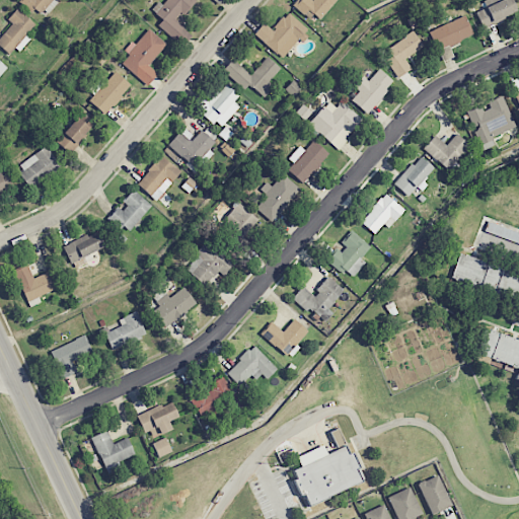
[(53,0),(23,0),(21,3),(30,11),(34,8),(41,13),(53,0)]
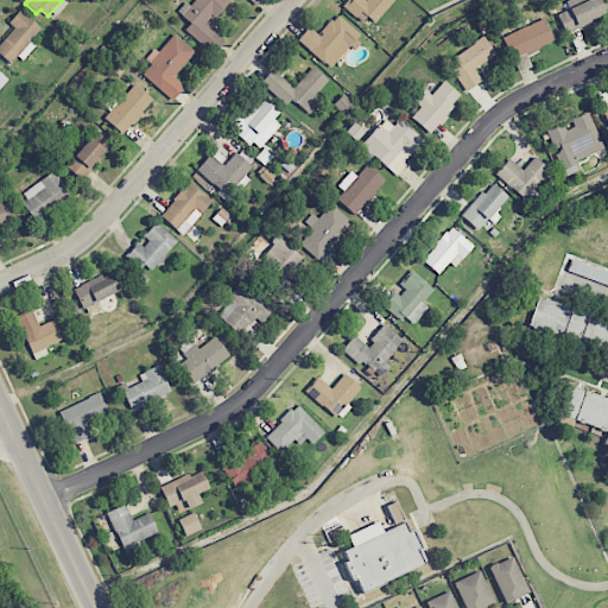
[(228,0),(192,0),(181,14),(190,24),(185,30),(213,55),(226,42),(207,24),(228,0)]
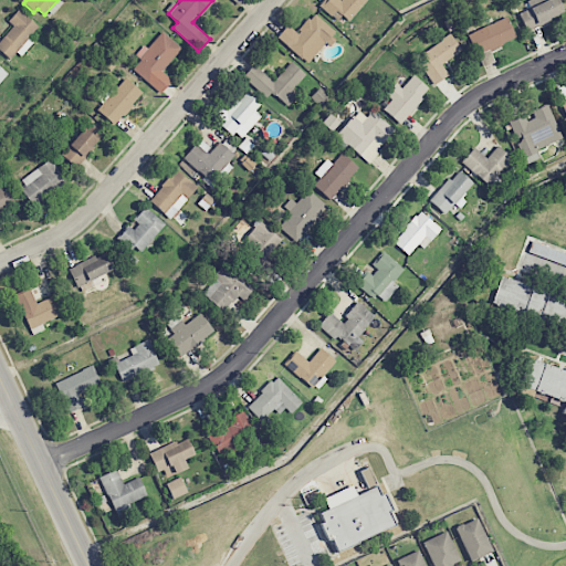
[(323,0),(321,3),(345,25),(367,0),(339,0),(341,0),(339,0),(323,0)]
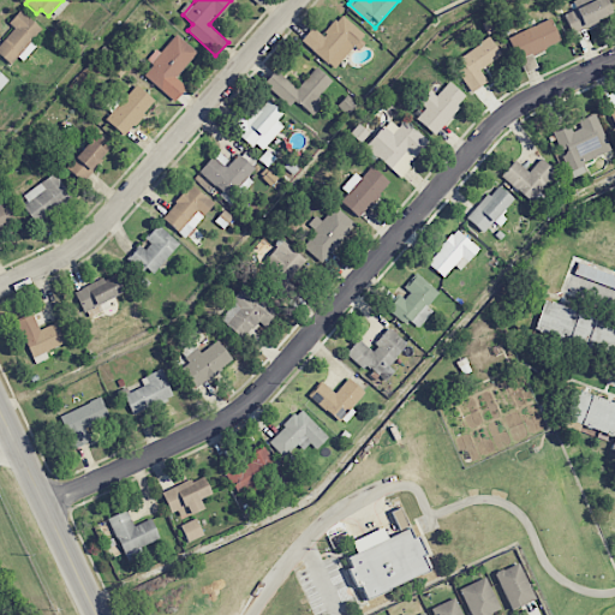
[(614,15),(608,0),(595,0),(563,13),(571,33),(614,15)]
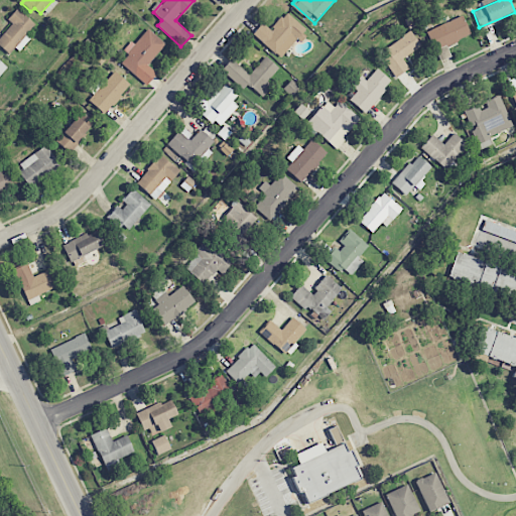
[(8,19),(12,23),(0,37),(0,45),(9,53),(15,46),(20,51),(31,37),(27,34),(35,23),(17,8),(8,19)]
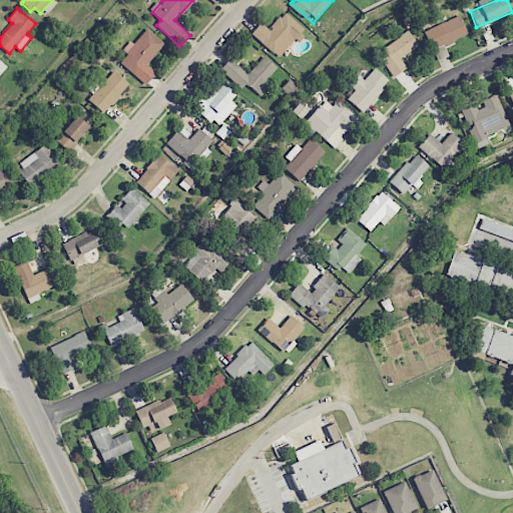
[(296,38),(298,39),(306,30),(284,12),(269,29),(261,22),(250,34),(279,57),(296,38)]
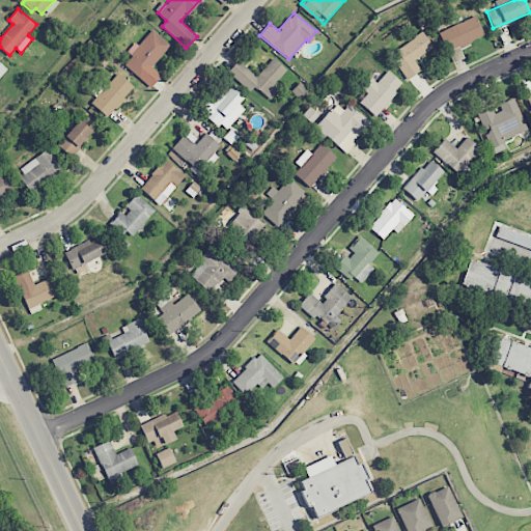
[(438,31),(446,51),(483,37),(476,17),(438,31)]
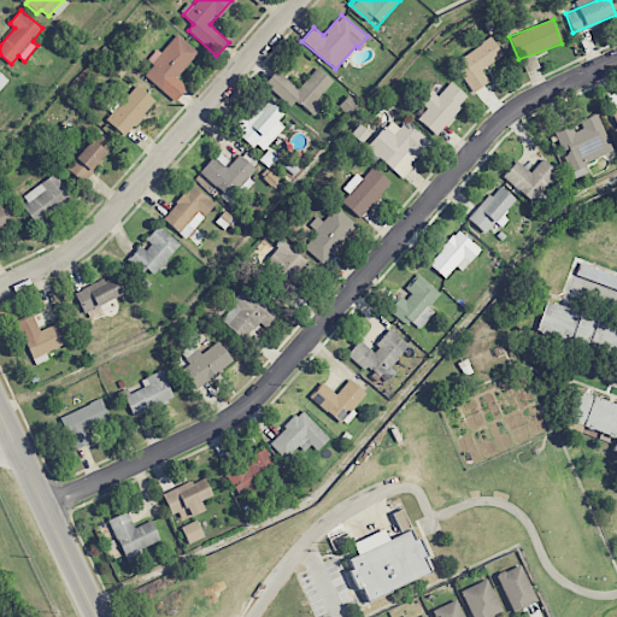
[(198,52),(175,33),(150,62),(154,65),(145,76),(175,101),(187,87),(176,77),(198,52)]
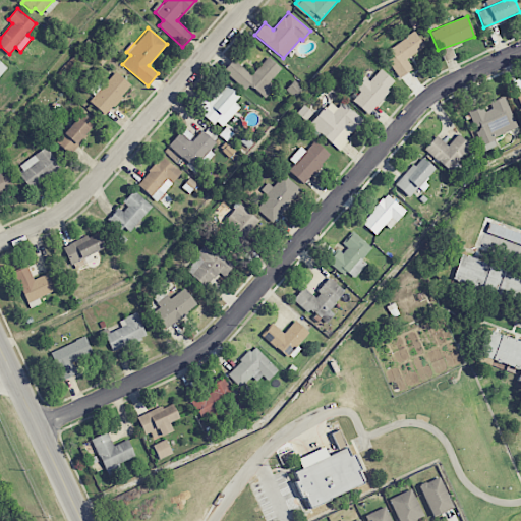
[(388,49),(393,56),(387,61),(398,78),(413,69),(406,59),(424,47),(414,32),(388,49)]
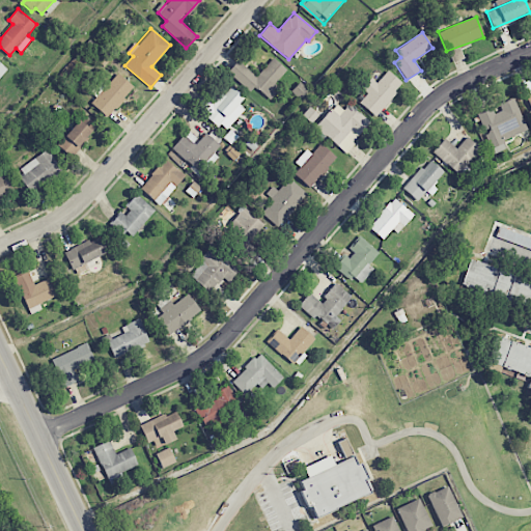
[(270,100),(282,87),(276,82),(287,71),(273,57),(255,77),(239,60),(227,72),(250,92),(255,86),(270,100)]
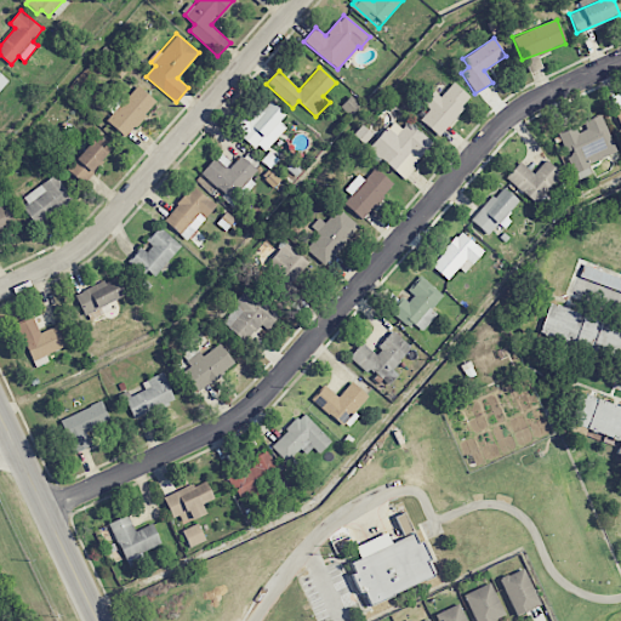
[(440,97),(434,91),(423,103),(429,108),(420,119),(438,136),(472,98),(454,81),(440,97)]
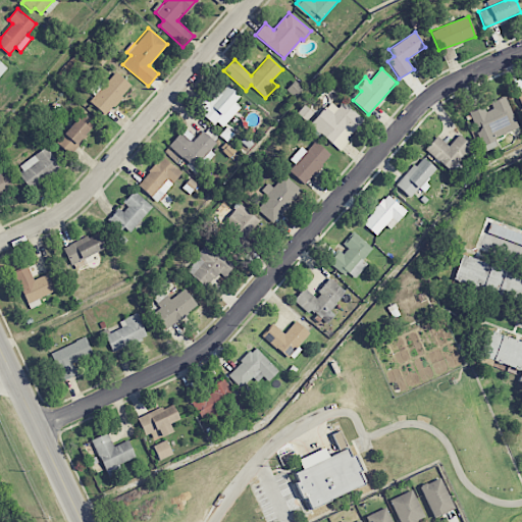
[(107,115),(132,84),(114,71),(90,103),(107,115)]
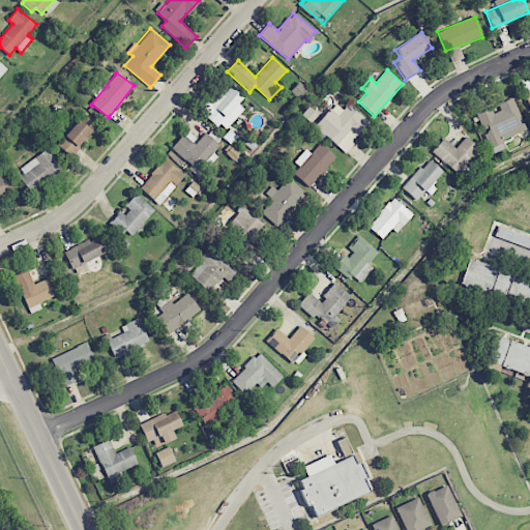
[(225,131),(245,108),(239,102),(243,97),(229,85),(213,104),(203,95),(195,106),(225,131)]
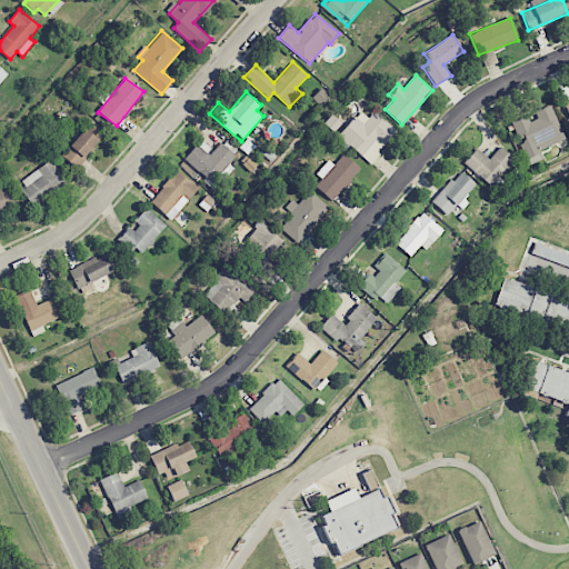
[(565,139),(551,105),(533,111),(536,115),(512,125),(528,165),(542,159),(539,149),(565,139)]
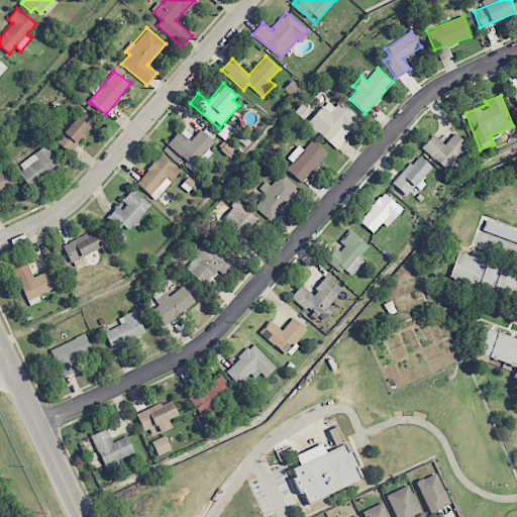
[(336,148),(360,119),(339,101),(334,107),(326,100),(307,124),(336,148)]
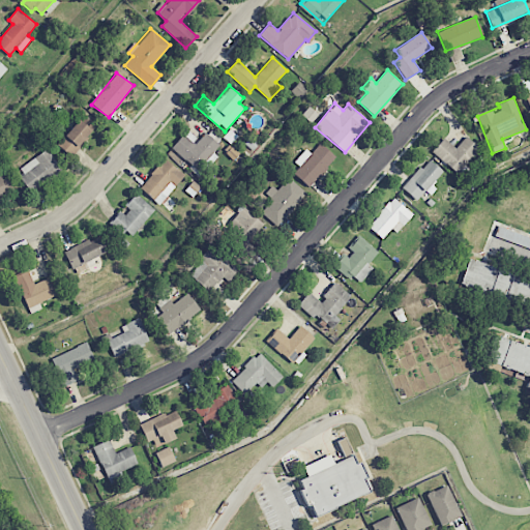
[(97,126),(84,114),(57,144),(69,155),(97,126)]
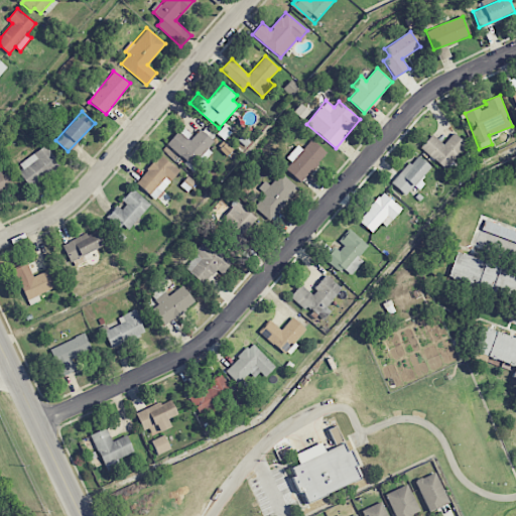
[(217,143),(200,128),(194,135),(182,126),(167,144),(196,168),(217,143)]
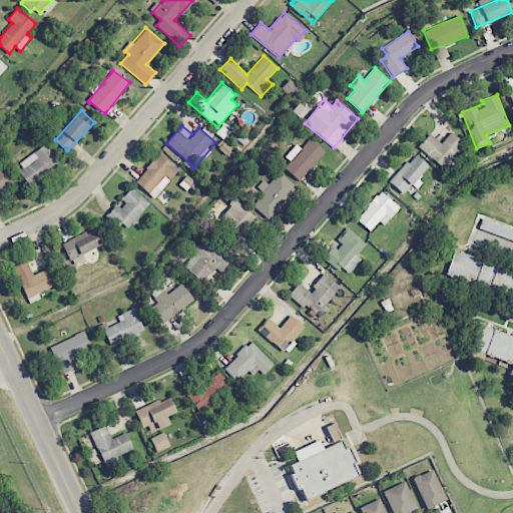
[(466,145),(451,132),(441,143),(430,133),(418,146),(444,169),(466,145)]
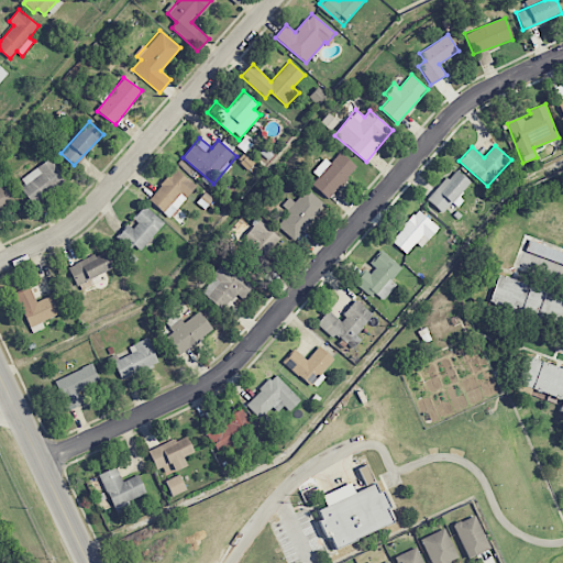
[(311,185),(330,199),(356,166),(339,152),(330,163),(323,158),(312,172),(318,177),(311,185)]
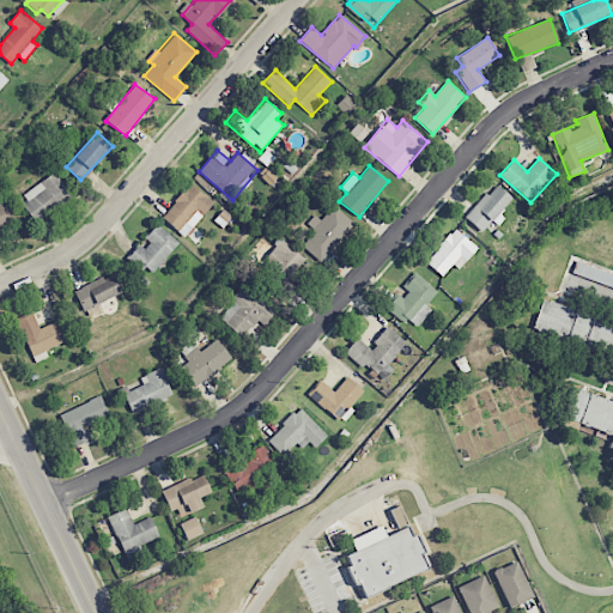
[(71,202),(60,175),(20,190),(31,218),(71,202)]
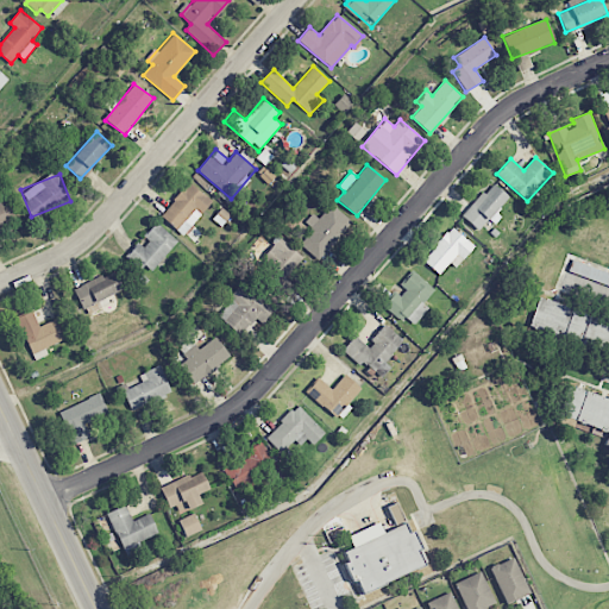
[(159,215),(182,236),(213,202),(190,182),(159,215)]
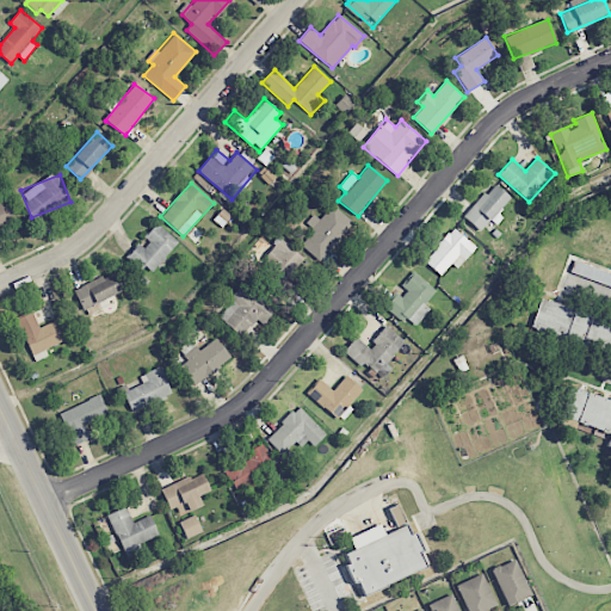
[(497,211),(510,197),(494,183),(464,216),(482,234),(500,215),(497,211)]
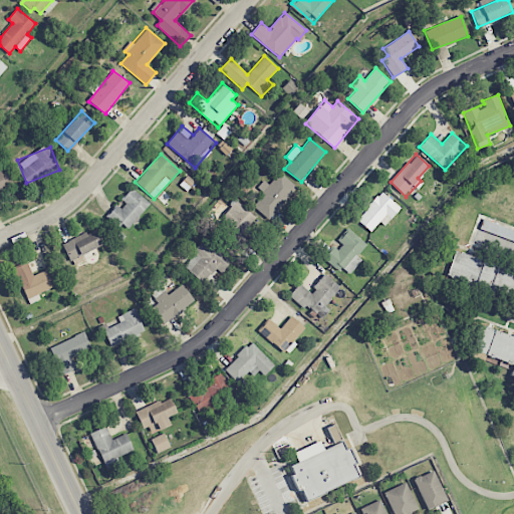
[(0,192),(16,186),(7,168),(0,171),(0,192)]
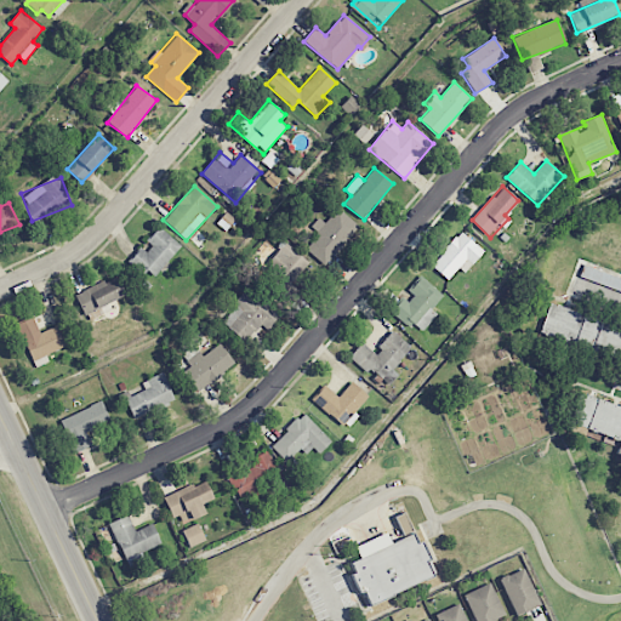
[(324,265),(359,227),(339,208),(324,223),(319,218),(311,226),(319,233),(306,248),(324,265)]
